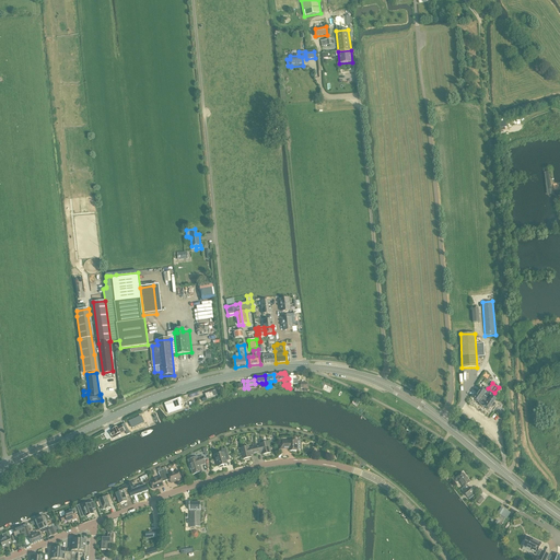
[(489,410),(496,400),(481,389),(474,399),(478,403),(480,405),(482,406),(485,407),(489,410)]
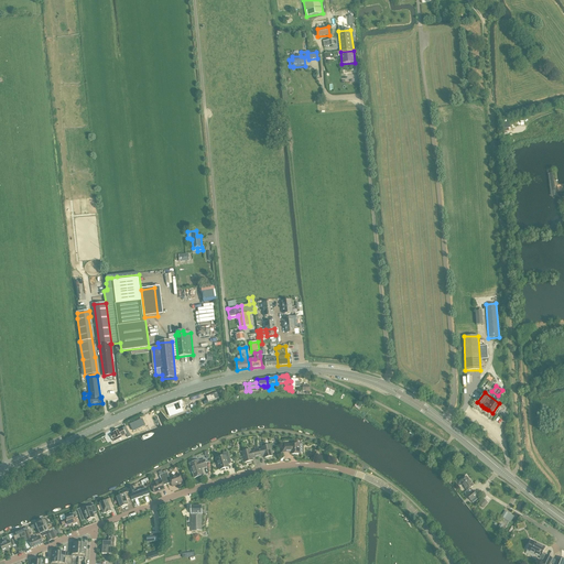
[(180,401),(165,407),(166,412),(169,416),(179,412),(181,412),(180,409),(182,408),(180,401)]
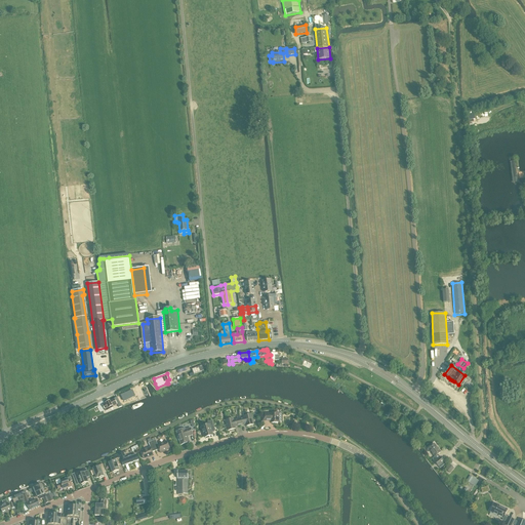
[(130,392),(119,398),(122,404),(133,398),(130,392)]
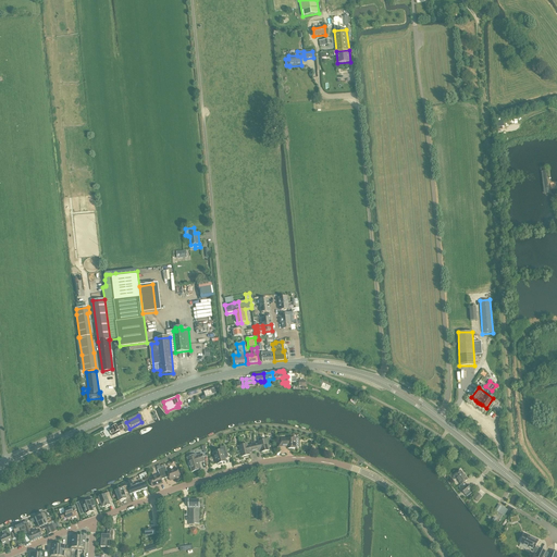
[(128,430),(124,421),(118,425),(116,425),(112,428),(112,429),(109,430),(112,435),(114,433),(115,433),(116,433),(116,434),(125,430),(126,432),(128,430)]
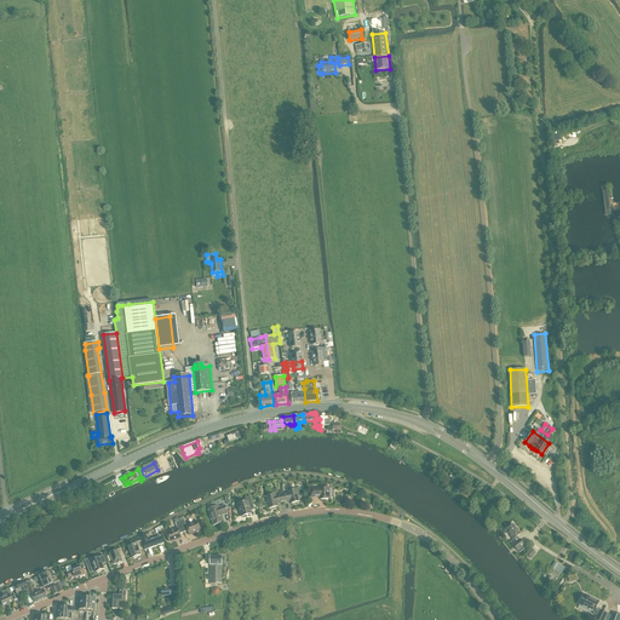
[(317,489),(317,487),(313,487),(313,492),(310,492),(310,498),(321,498),(321,499),(329,499),(328,488),(320,488),(320,489),(317,489)]
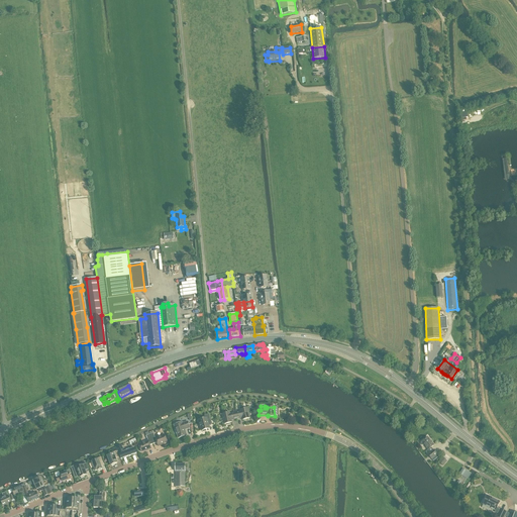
[(250,418),(247,408),(240,410),(240,411),(237,412),(236,410),(234,410),(236,419),(242,418),(242,420),(250,418)]
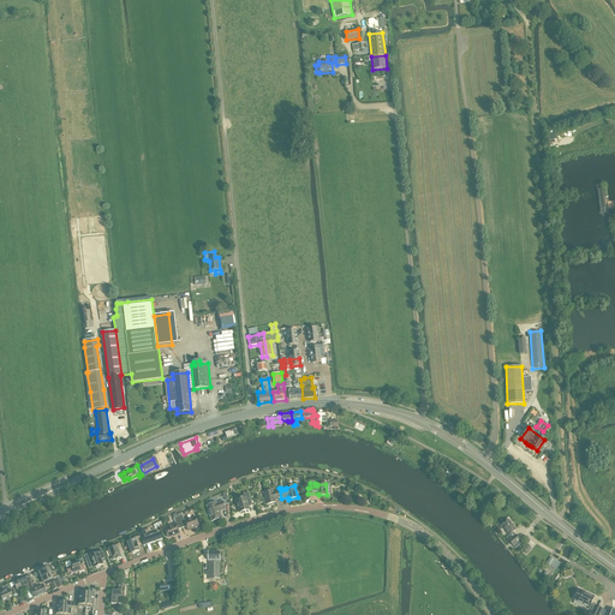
[(281,499),(279,488),(278,488),(279,491),(274,493),(273,491),(264,493),(267,505),(276,502),(275,500),(281,499)]
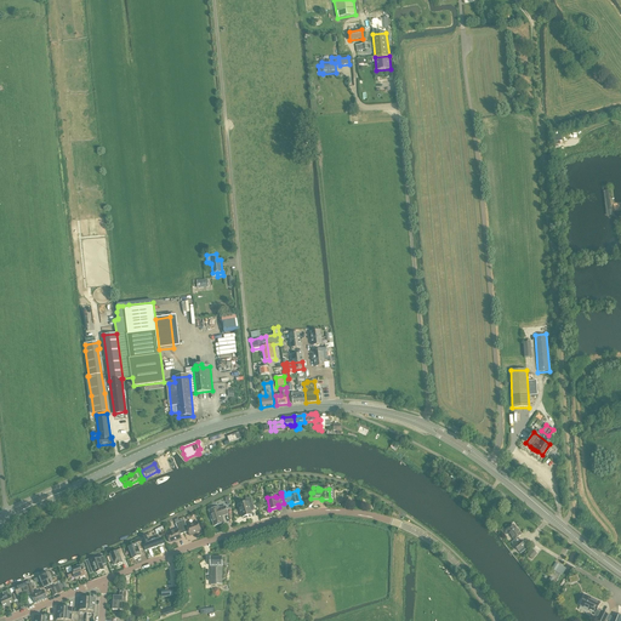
[(243,518),(251,516),(251,512),(255,511),(251,497),(246,499),(246,502),(239,505),(243,518)]
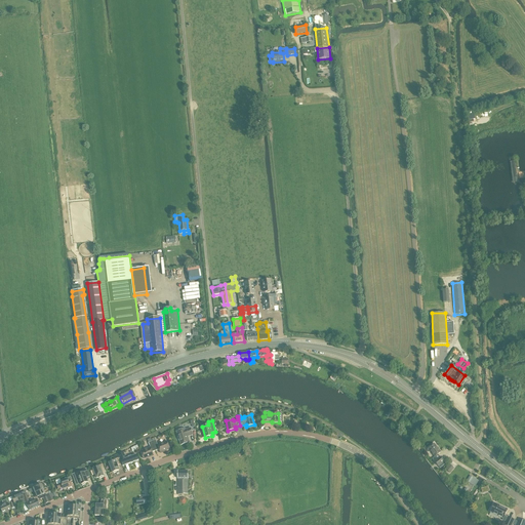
[(193,435),(191,429),(186,430),(185,429),(176,432),(180,445),(190,442),(188,436),(189,436),(193,435)]
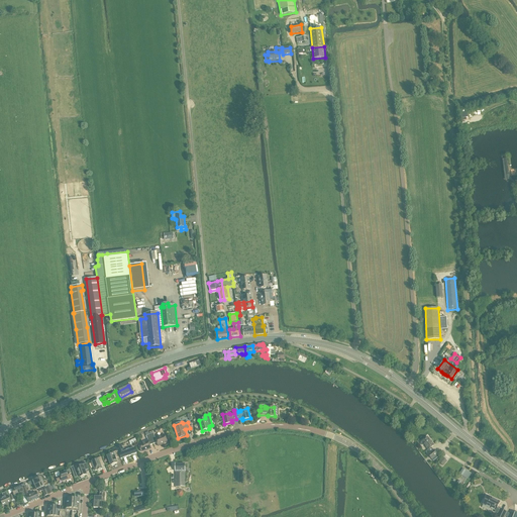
[(152,431),(149,433),(149,434),(153,444),(157,442),(158,446),(159,446),(158,445),(168,442),(165,435),(156,438),(153,433),(152,431)]
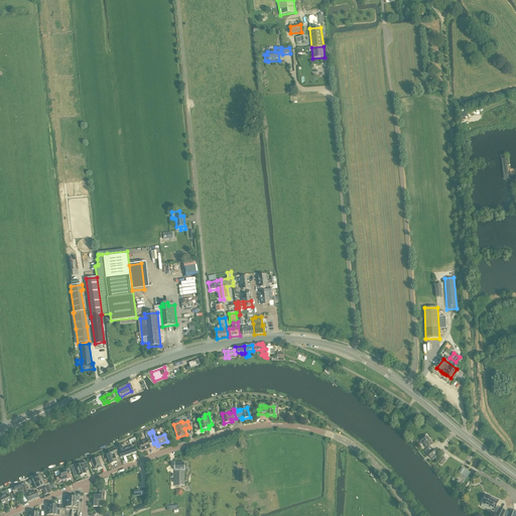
[(148,440),(138,443),(141,452),(150,447),(151,447),(149,444),(153,443),(149,433),(148,432),(148,431),(146,431),(145,432),(148,440)]
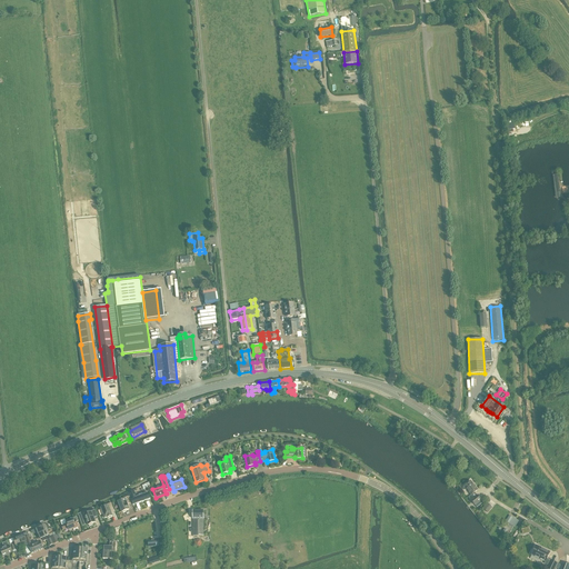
[(475,492),(478,490),(470,481),(462,487),(463,489),(465,490),(466,490),(467,490),(471,496),(468,498),(477,508),(482,502),(475,492)]
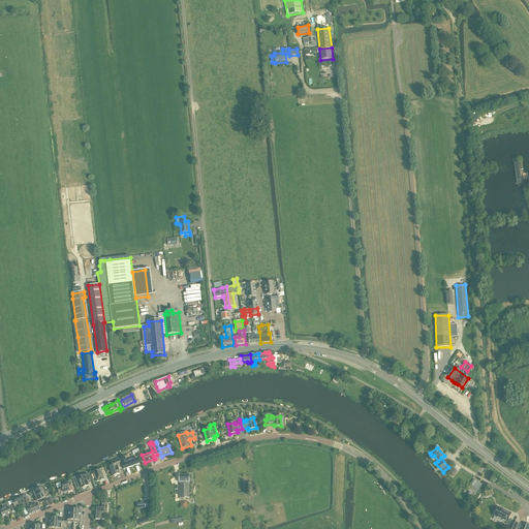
[(124,456),(119,459),(122,465),(123,469),(139,464),(137,459),(136,460),(133,461),(128,462),(127,460),(127,458),(125,459),(125,457),(124,456)]
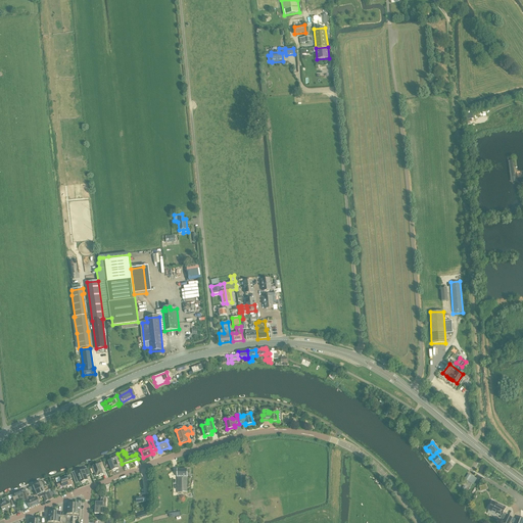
[(113,472),(115,471),(115,470),(119,469),(117,465),(121,463),(117,457),(113,459),(113,460),(108,462),(112,471),(113,472)]
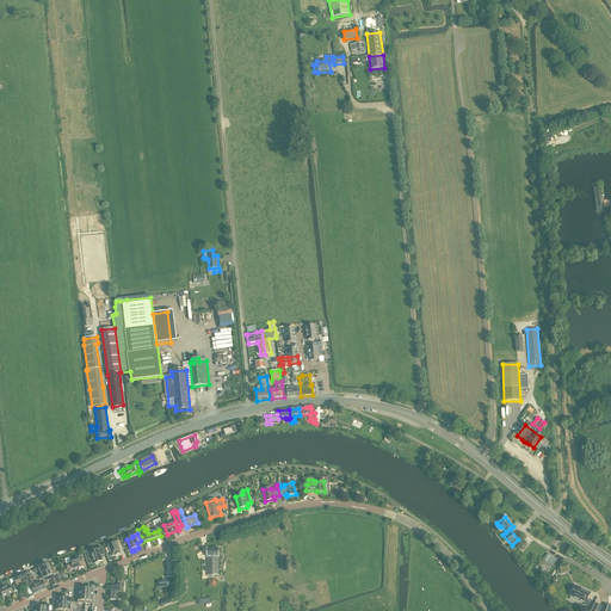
[(117,557),(119,556),(119,555),(121,554),(118,549),(122,548),(119,541),(115,542),(115,544),(109,547),(112,557),(115,556),(116,556),(117,557)]
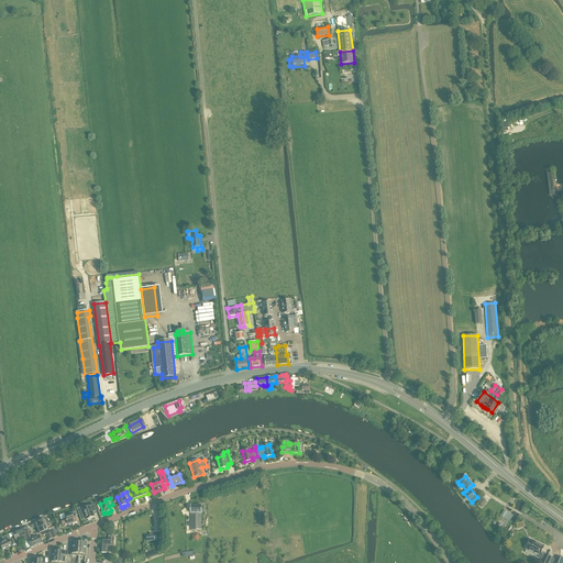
[(88,520),(91,519),(91,518),(95,517),(92,512),(96,511),(94,505),(88,506),(89,507),(84,509),(87,520),(88,520)]
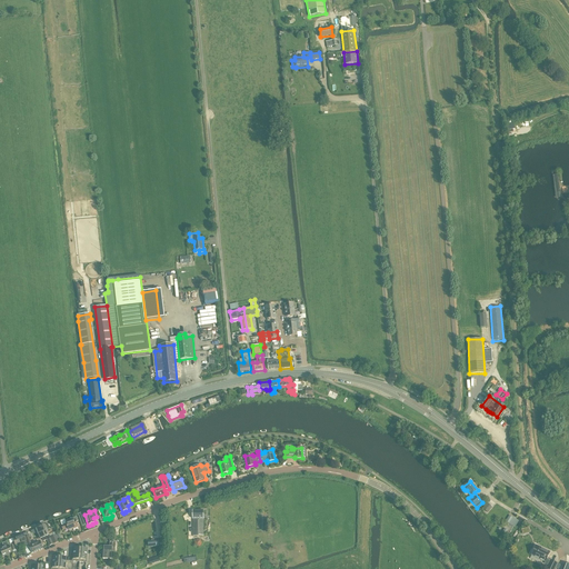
[(193,537),(203,537),(203,511),(193,511),(193,537)]
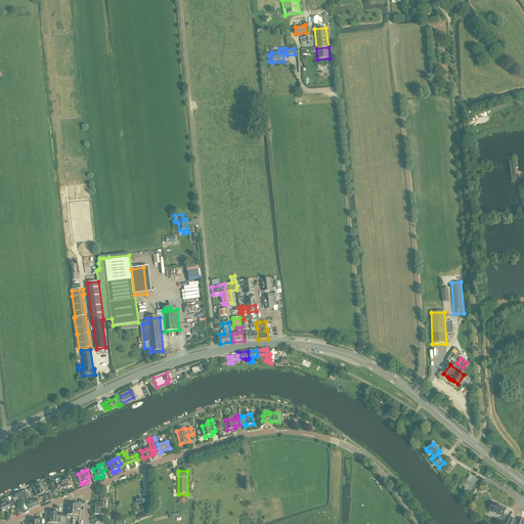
[(472,476),(472,477),(469,475),(466,480),(469,482),(472,484),(475,478),(472,476)]
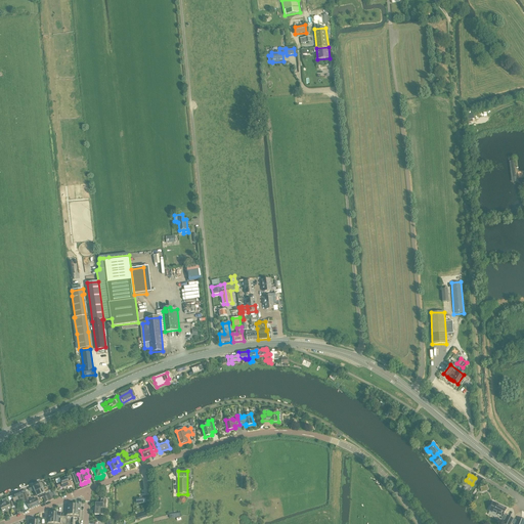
[(68,487),(72,486),(70,481),(72,480),(71,476),(60,480),(61,483),(56,484),(58,488),(62,486),(63,488),(67,487),(68,487)]
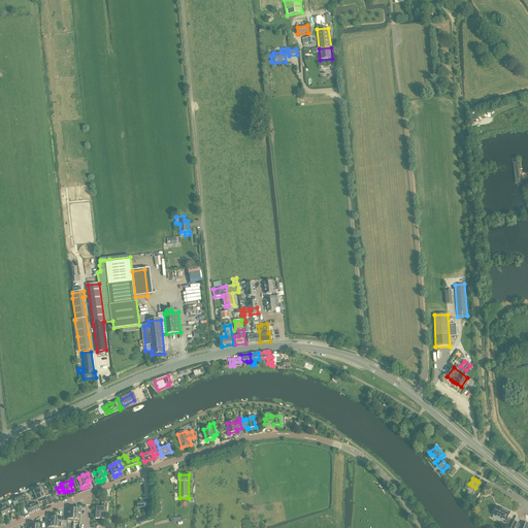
[(43,492),(35,496),(37,500),(39,499),(40,502),(43,501),(45,505),(45,506),(54,503),(55,503),(54,502),(53,497),(52,497),(51,494),(44,496),(43,492)]
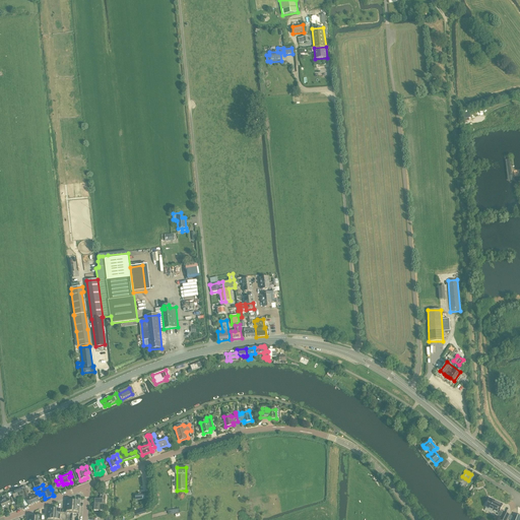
[(28,498),(24,486),(21,488),(26,499),(28,506),(39,502),(38,499),(40,499),(38,495),(37,496),(36,495),(28,498)]
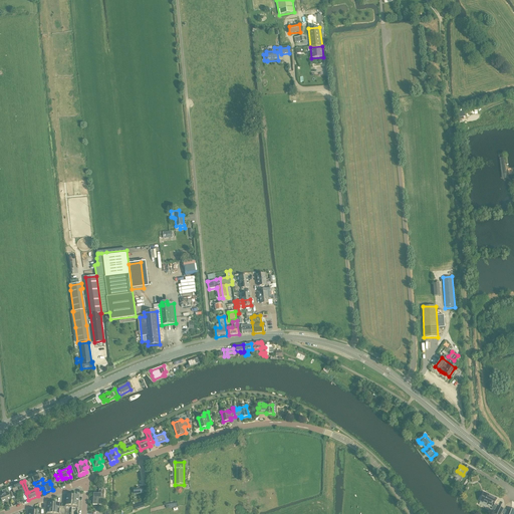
[(20,483),(16,485),(11,487),(13,493),(23,489),(20,483)]
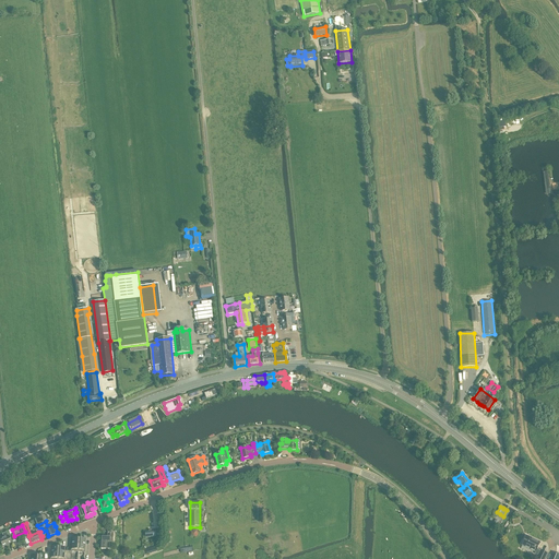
[(9,546),(12,545),(7,533),(2,534),(3,538),(0,538),(0,543),(2,548),(8,546),(9,546)]
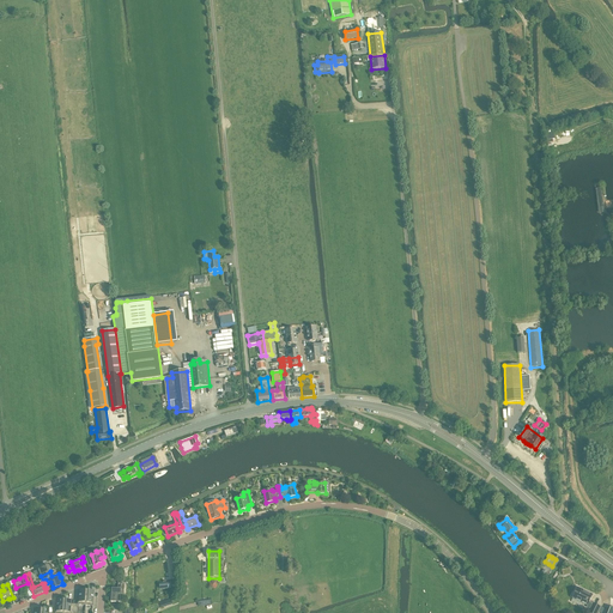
[(125,595),(125,586),(119,584),(119,589),(111,589),(111,593),(110,594),(109,594),(109,595),(109,596),(109,598),(110,598),(111,598),(111,599),(111,602),(120,604),(121,595),(125,595)]
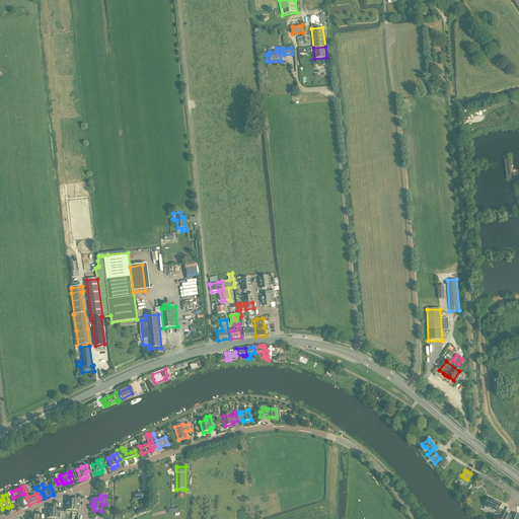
[(499,509),(502,504),(489,498),(485,507),(497,513),(497,514),(500,516),(499,518),(498,518),(505,518),(508,514),(499,509)]
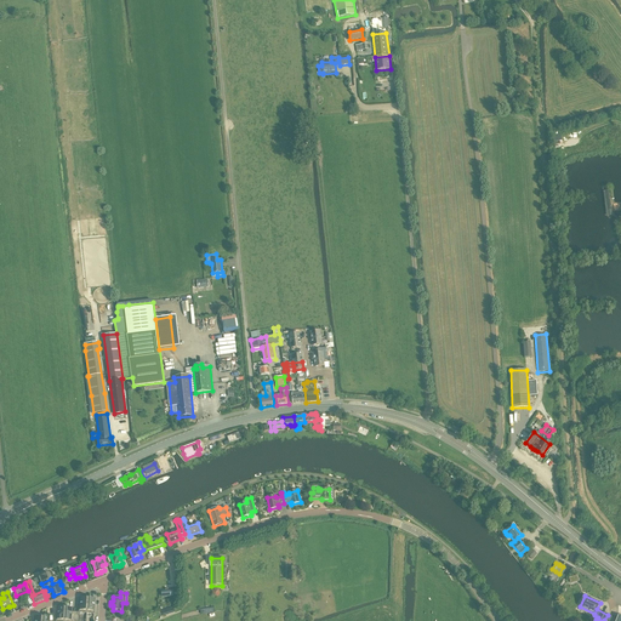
[(74,620),(75,615),(72,615),(72,609),(64,608),(63,620),(74,620)]
